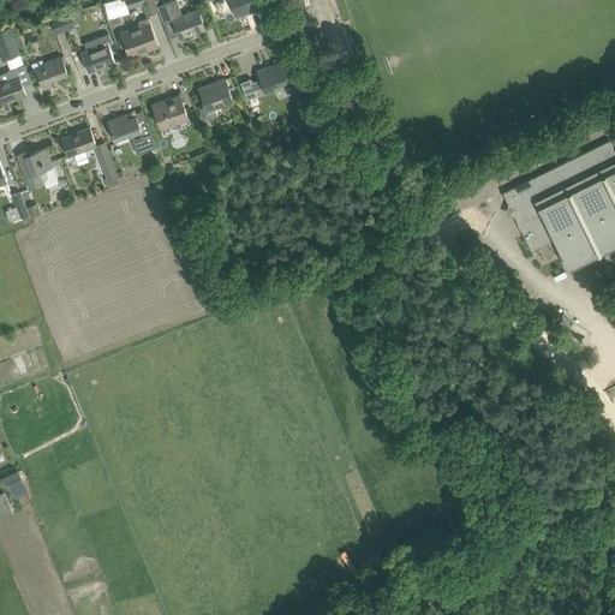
[(113,0),(105,3),(111,19),(127,13),(124,0),(113,0)]
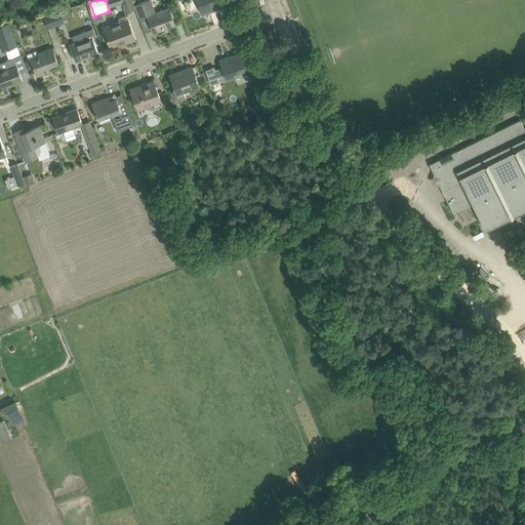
[(119,0),(124,12),(134,8),(130,0),(119,0)]
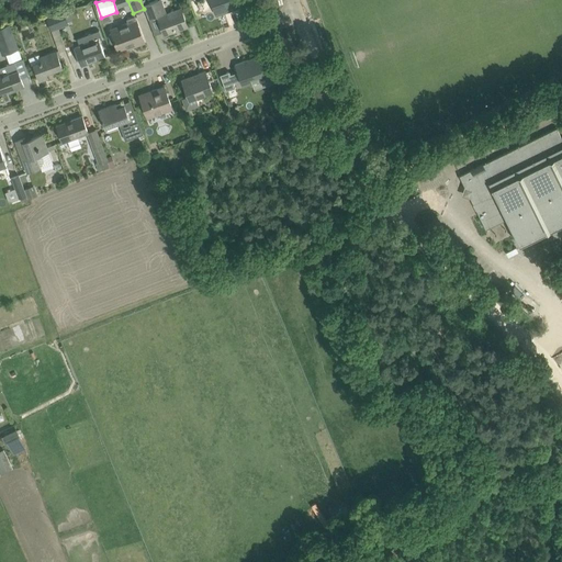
[(161,0),(155,0),(143,4),(148,18),(158,14),(159,17),(158,17),(165,34),(188,25),(181,8),(166,14),(166,12),(161,0)]
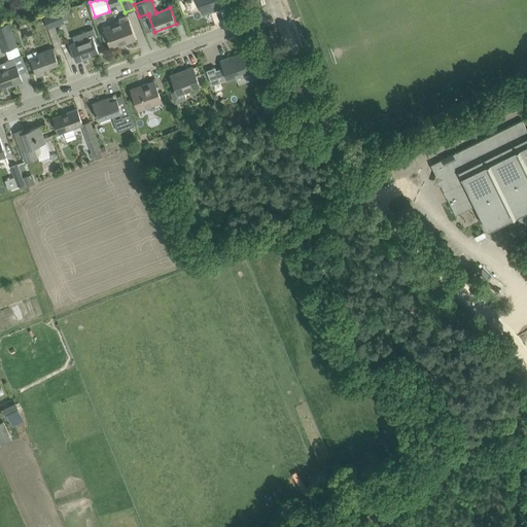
[(198,0),(202,10),(212,6),(213,10),(225,6),(222,0),(198,0)]
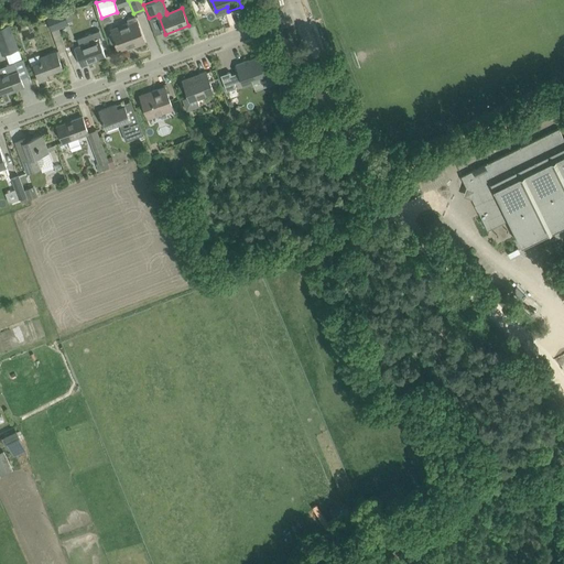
[(63,10),(53,12),(60,28),(68,24),(63,10)]
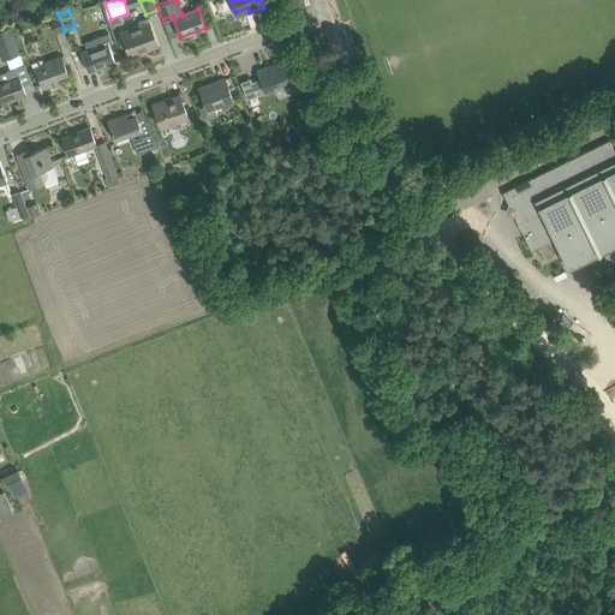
[(65,30),(58,13),(48,16),(55,34),(65,30)]
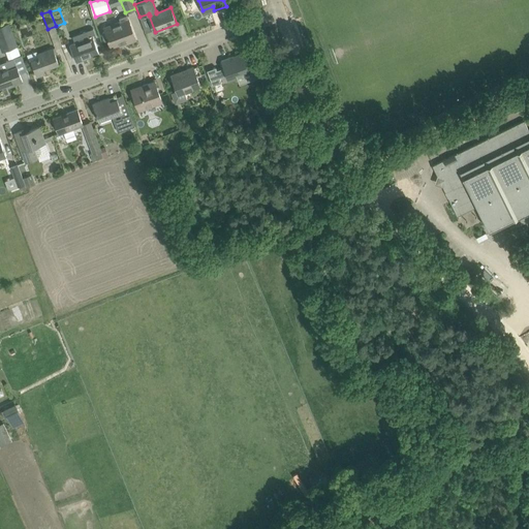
[(109,39),(112,47),(124,41),(125,43),(136,39),(127,14),(119,18),(120,22),(113,25),(114,27),(105,30),(105,31),(109,39)]
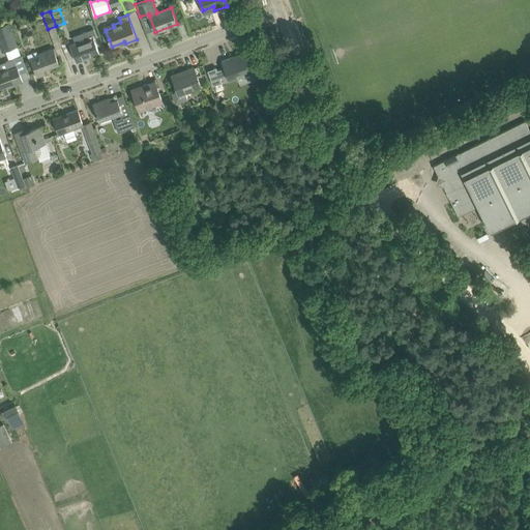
[(8,23),(0,25),(0,46),(2,52),(18,46),(8,23)]
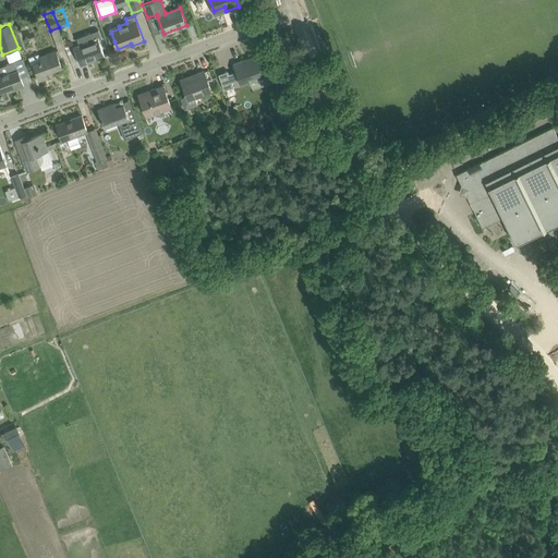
[(80,46),(74,48),(81,65),(105,56),(98,39),(101,38),(98,29),(97,29),(97,32),(79,38),(81,45),(80,46)]
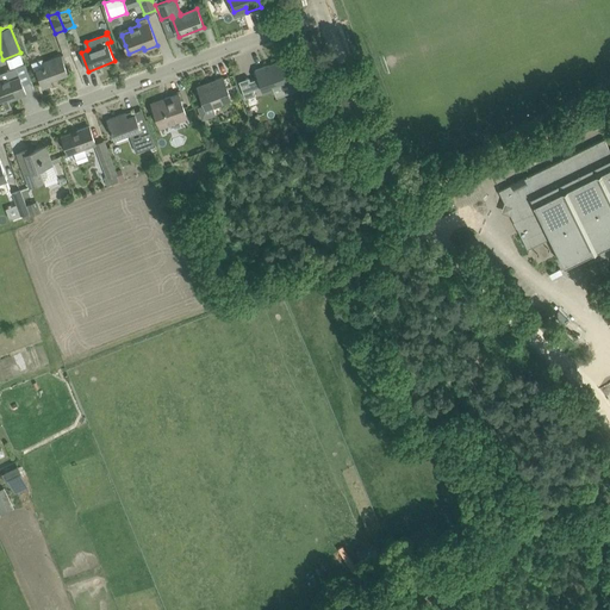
[(33,61),(38,76),(43,87),(53,83),(50,79),(68,73),(61,55),(43,62),(42,58),(33,61)]
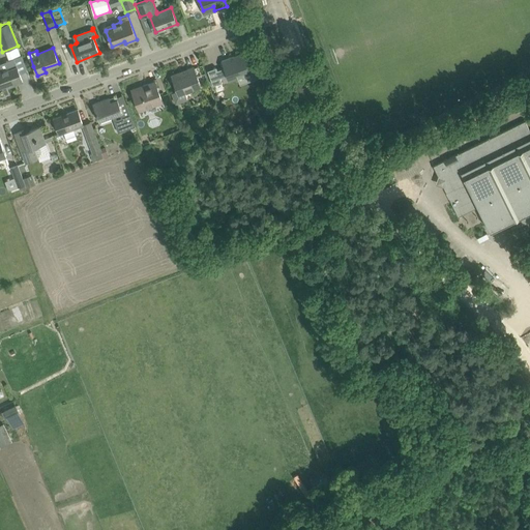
[(216,67),(207,70),(212,85),(222,82),(219,78),(227,75),(229,80),(237,77),(251,71),(254,79),(261,77),(255,59),(247,62),(245,56),(235,60),(234,56),(222,60),(225,67),(217,69),(216,67)]
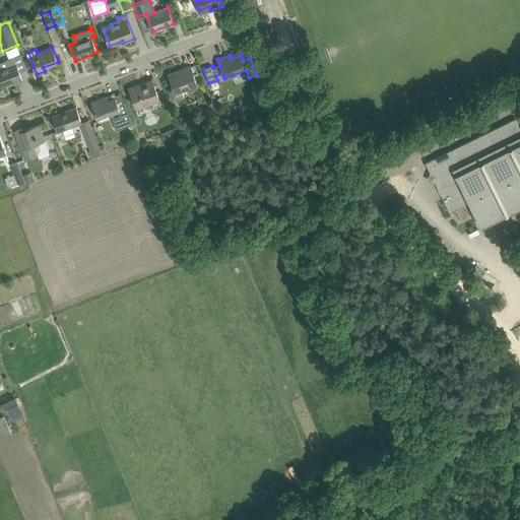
[(0,85),(7,83),(7,85),(22,80),(14,57),(0,62),(0,85)]
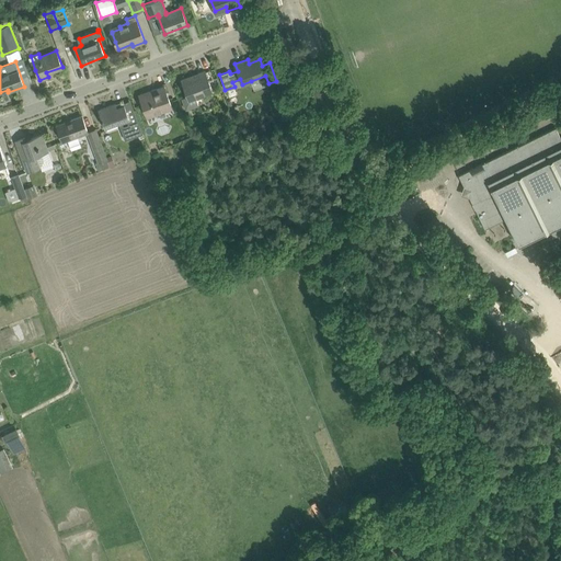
[(193,75),(194,79),(183,83),(189,99),(184,101),(186,109),(198,104),(196,96),(213,90),(205,70),(193,75)]
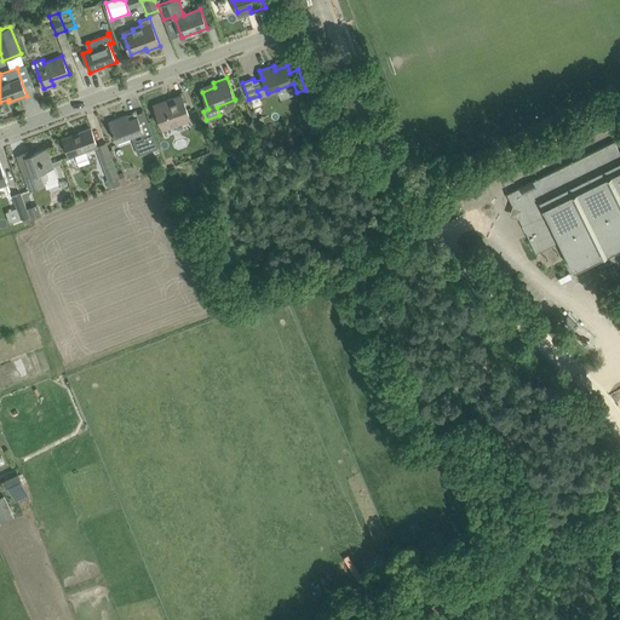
[(155,108),(162,128),(190,119),(182,95),(167,99),(168,103),(155,108)]
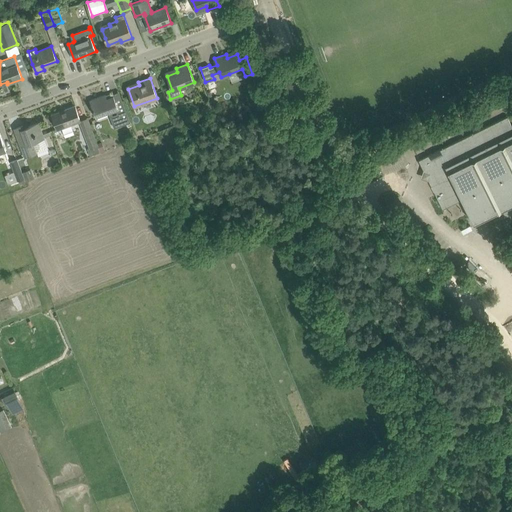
[(106,94),(90,100),(95,116),(108,112),(110,117),(113,116),(116,124),(117,124),(119,125),(130,121),(122,100),(116,102),(113,95),(107,98),(106,94)]
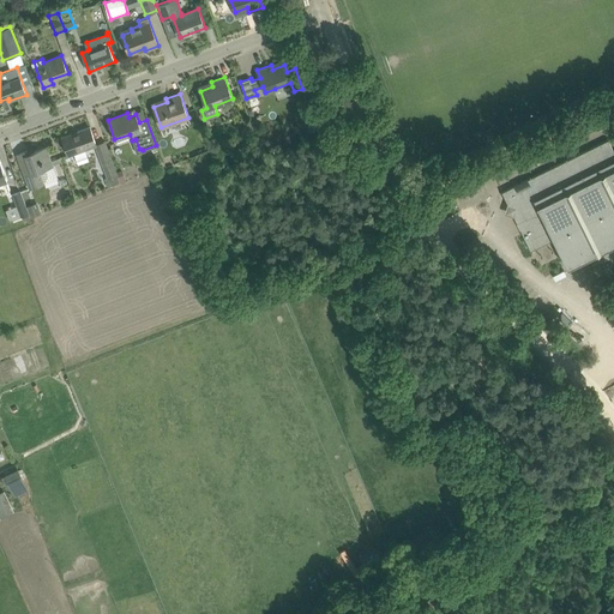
[(90,127),(62,137),(68,155),(95,145),(96,144),(90,127)]
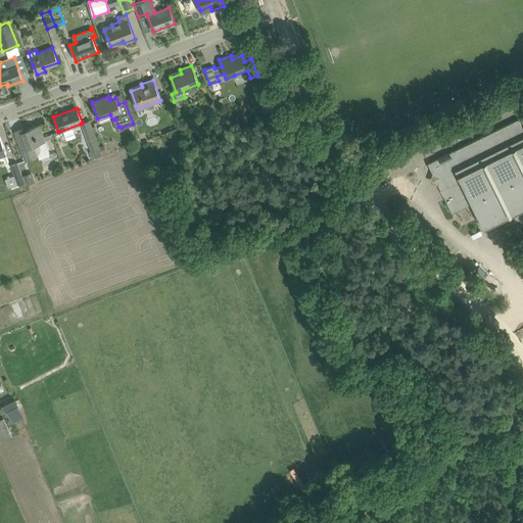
[(458,175),(472,203),(483,227),(501,219),(505,226),(522,217),(522,129),(518,119),(427,163),(432,173),(440,176),(438,184),(458,175)]
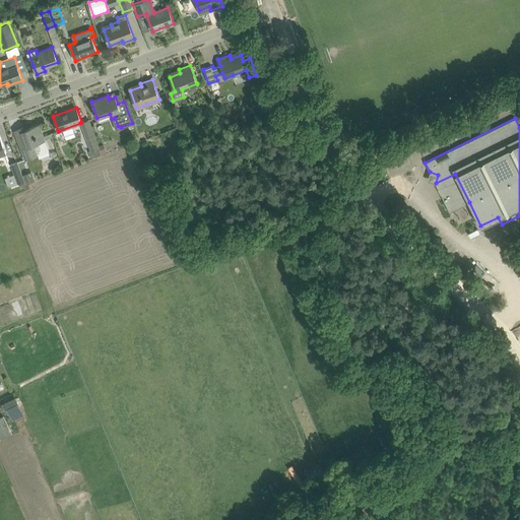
[(81,122),(80,123),(90,150),(88,151),(91,157),(102,153),(102,152),(100,148),(99,145),(88,120),(81,122)]
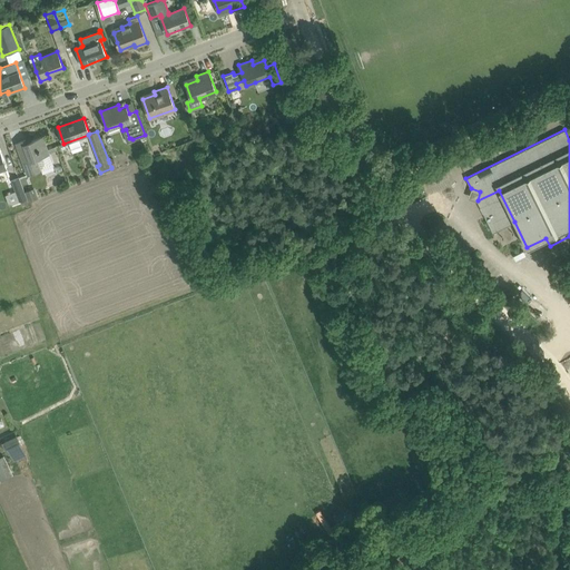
[(20,154),(28,175),(53,165),(42,136),(27,143),(26,139),(16,143),(20,154)]
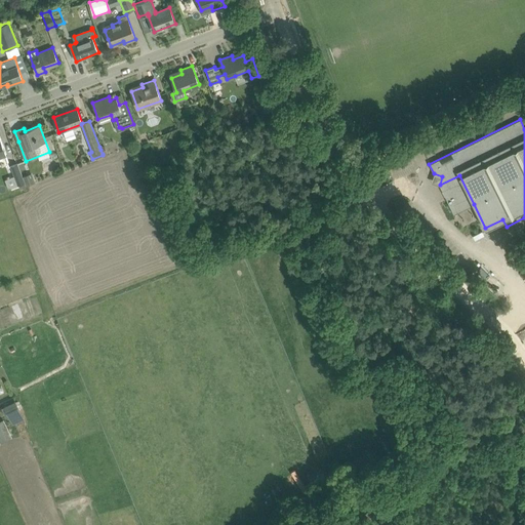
[(17,163),(10,166),(14,175),(17,185),(25,182),(23,176),(21,169),(17,163)]
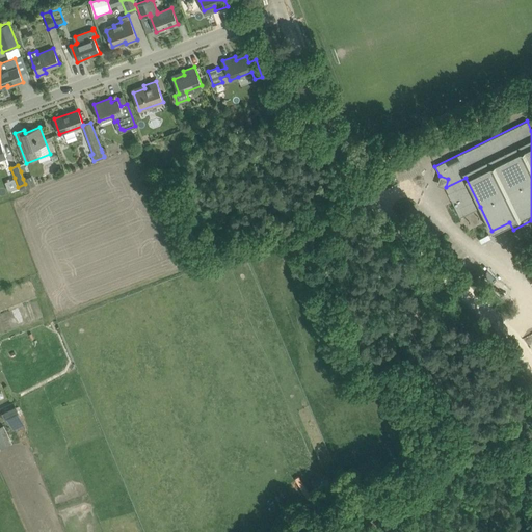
[(31,176),(23,179),(25,184),(27,188),(34,185),(31,176)]
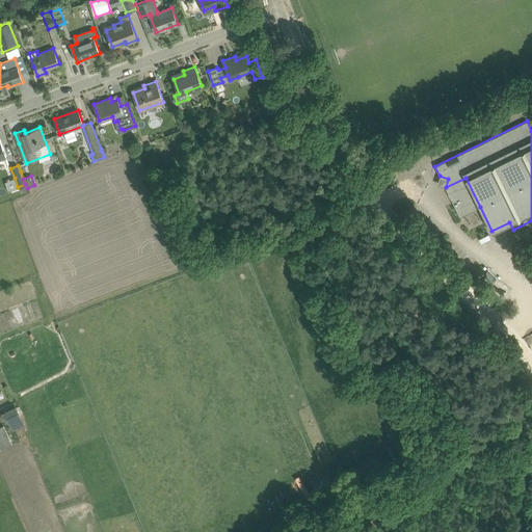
[(459,216),(480,207),(466,178),(446,187),(459,216)]
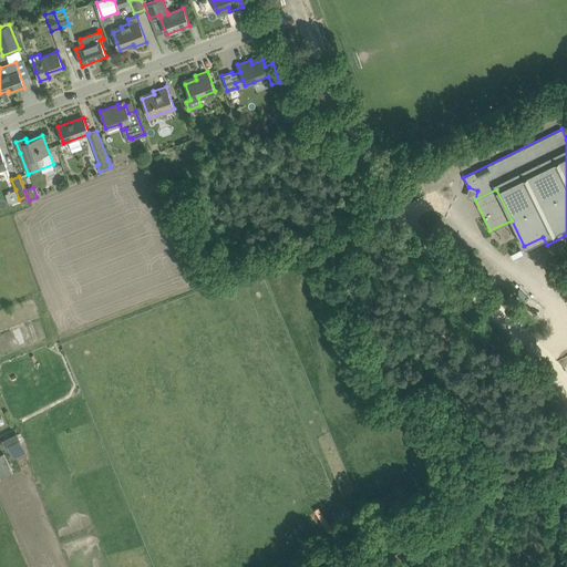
[(17,433),(3,439),(9,450),(21,443),(17,433)]
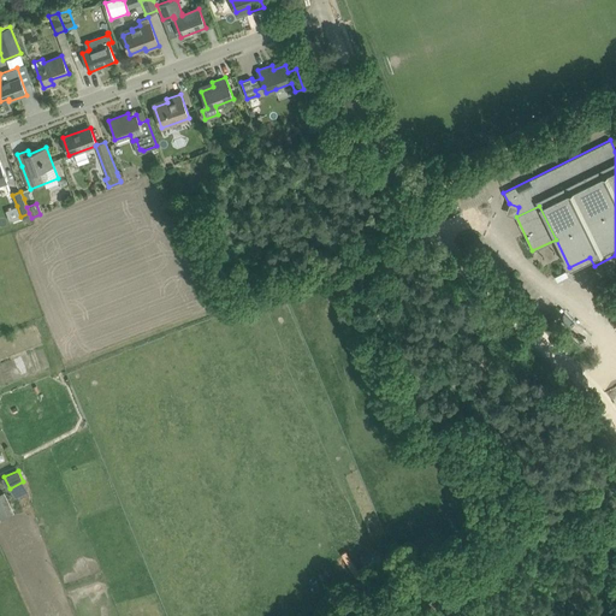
All buildings are outlined.
